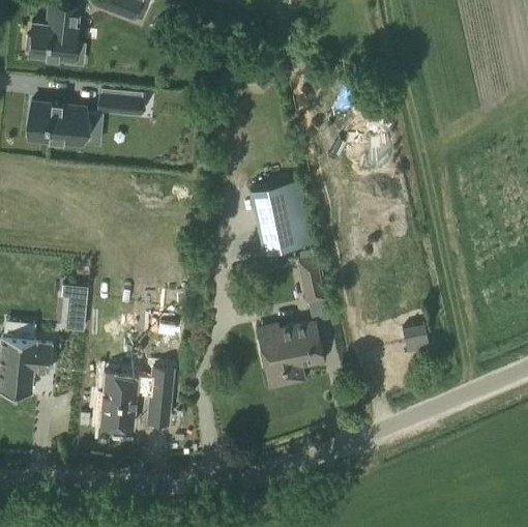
[(136,0),(95,0),(94,6),(138,22),(145,3),(136,0)]
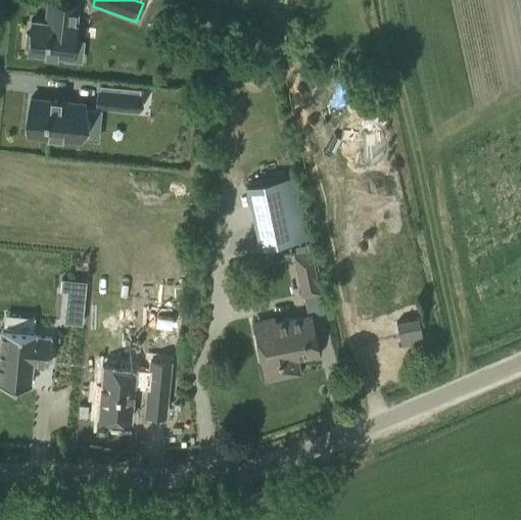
[(67,42),(75,43),(79,7),(48,4),(46,24),(32,22),(31,39),(28,38),(27,51),(30,51),(29,55),(66,58),(67,42)]
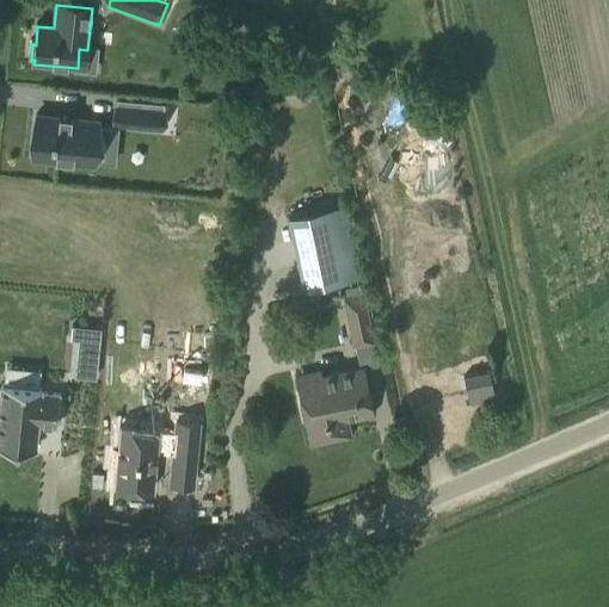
[(117,121),(116,128),(124,129),(164,132),(166,106),(118,101),(117,121)]
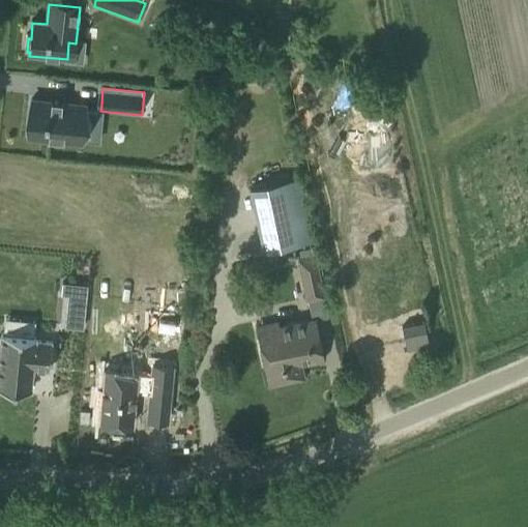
[(53,104),(33,101),(30,139),(83,144),(87,107),(63,105),(63,103),(61,103),(61,105),(54,104),(54,103),(53,101),(53,104)]
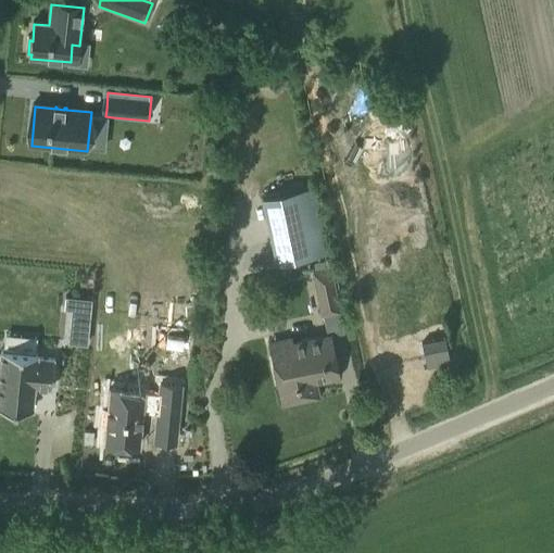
[(315,189),(265,199),(277,265),(328,255),(315,189)]
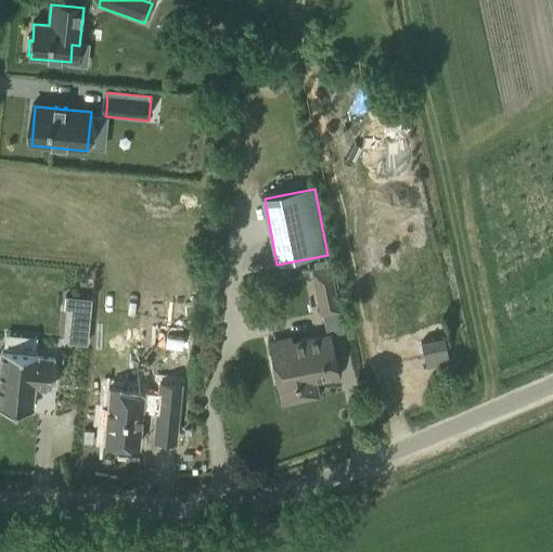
[(313,274),(323,318),(339,313),(331,271),(313,274)]
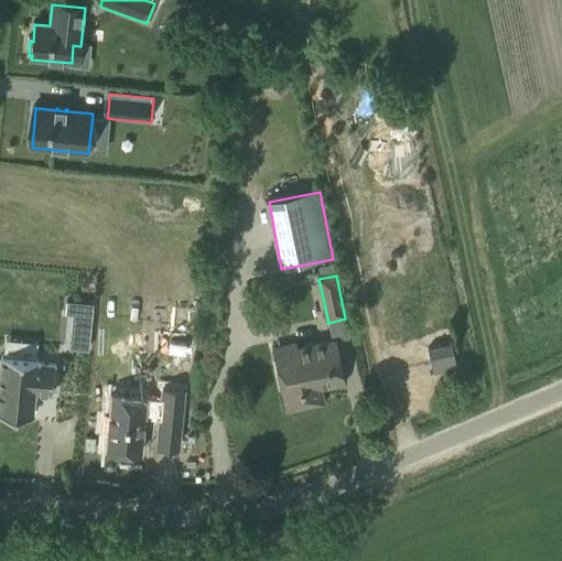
[(69,349),(89,351),(90,316),(71,316),(69,349)]
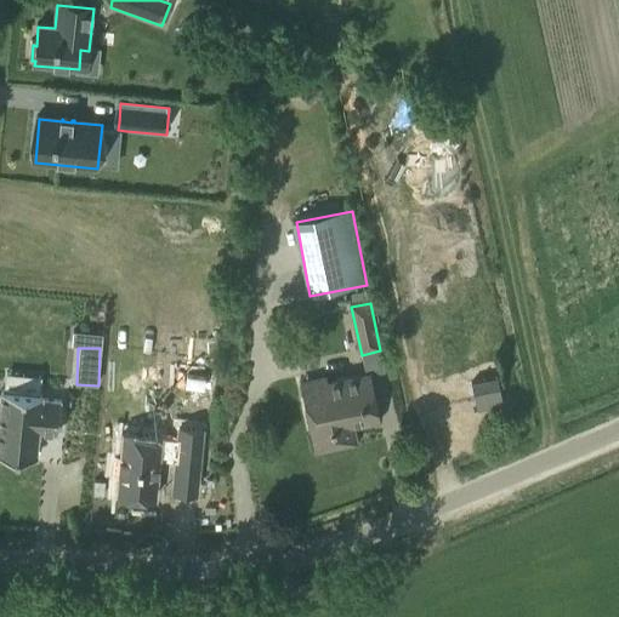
[(372,378),(304,393),(313,436),(316,436),(319,452),(357,444),(353,428),(381,422),(372,378)]
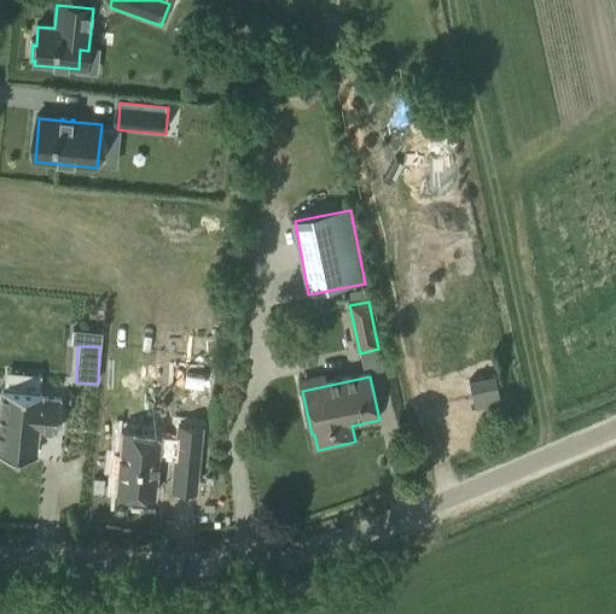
[(477,411),(504,404),(498,379),(470,386),(477,411)]
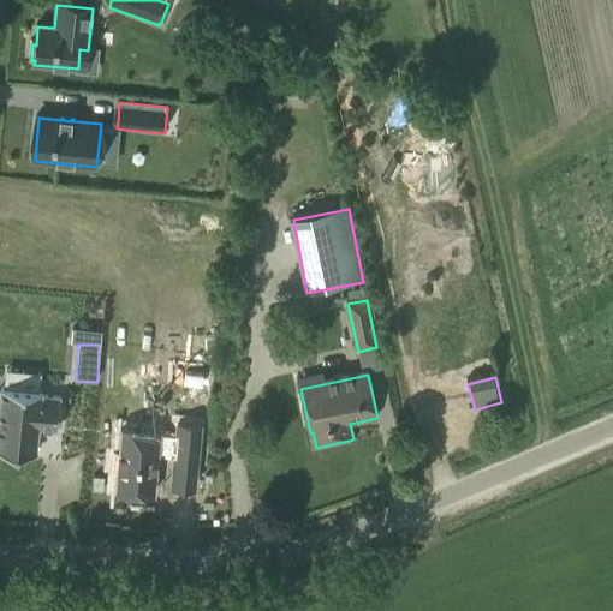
[(0,453),(36,456),(39,430),(58,432),(61,400),(41,399),(42,394),(3,390),(1,394),(0,393),(0,453)]
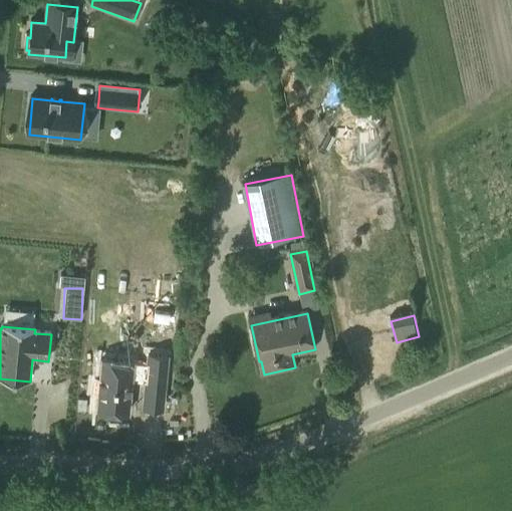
[(96,379),(94,397),(98,397),(97,413),(130,416),(133,385),(147,386),(147,389),(167,391),(170,358),(150,356),(149,366),(135,364),(135,363),(102,360),(100,379),(96,379)]
